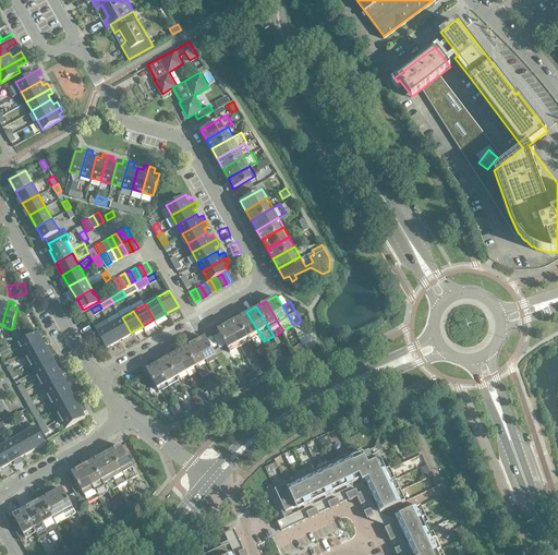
[(238,317),(250,339),(252,338),(256,346),(264,341),(259,334),(246,312),(238,317)]
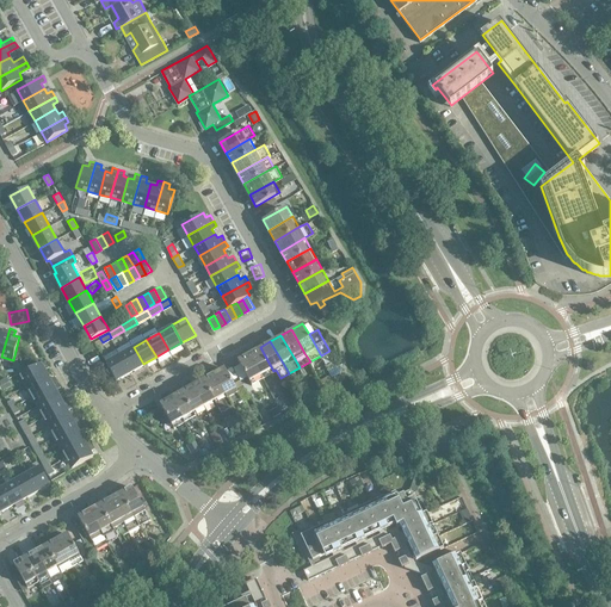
[(143,364),(134,347),(121,354),(130,371),(143,364)]
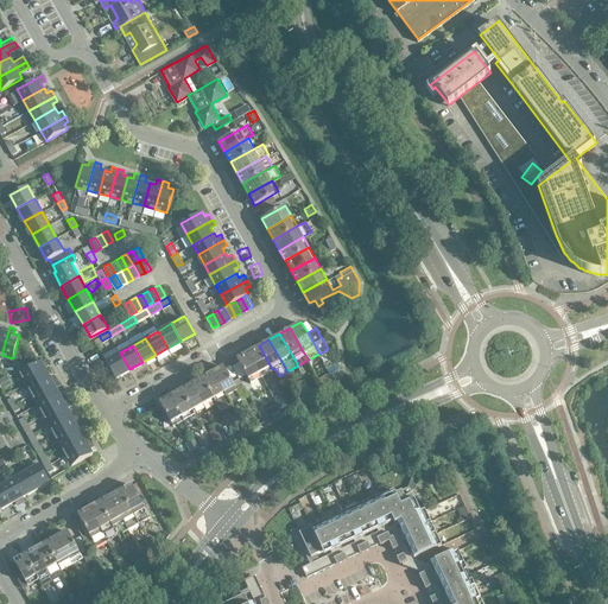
[(248,351),(261,375),(272,369),(259,345),(248,351)]
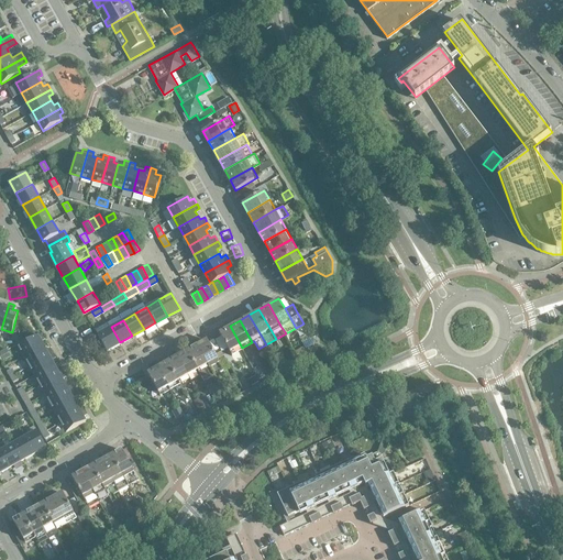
[(242,348),(230,326),(220,331),(232,353),(242,348)]
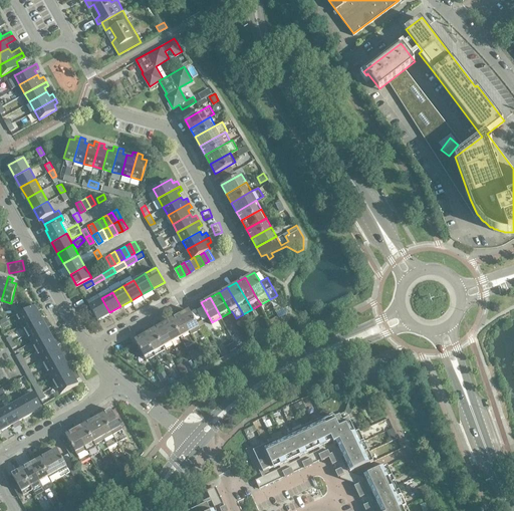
[(109,312),(101,298),(89,304),(98,319),(109,312)]
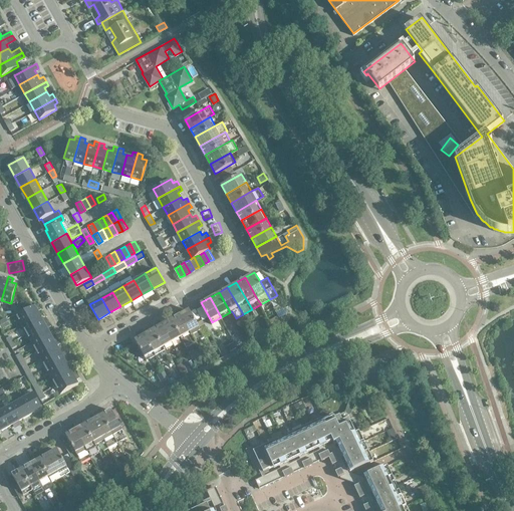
[(22,323),(39,314),(37,309),(41,307),(38,302),(17,314),(22,323)]
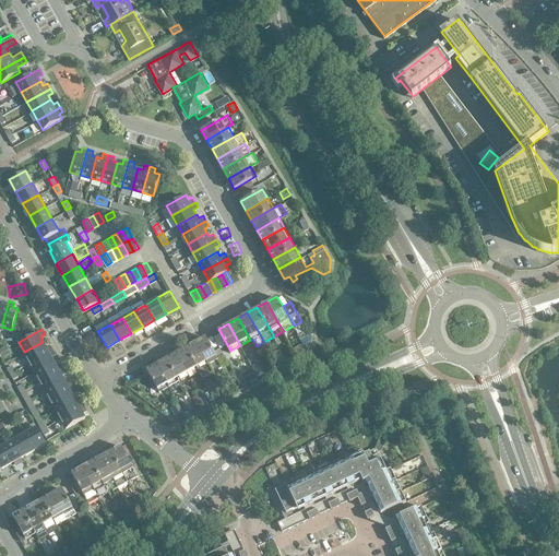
[(212,370),(223,365),(205,335),(195,342),(207,363),(212,370)]
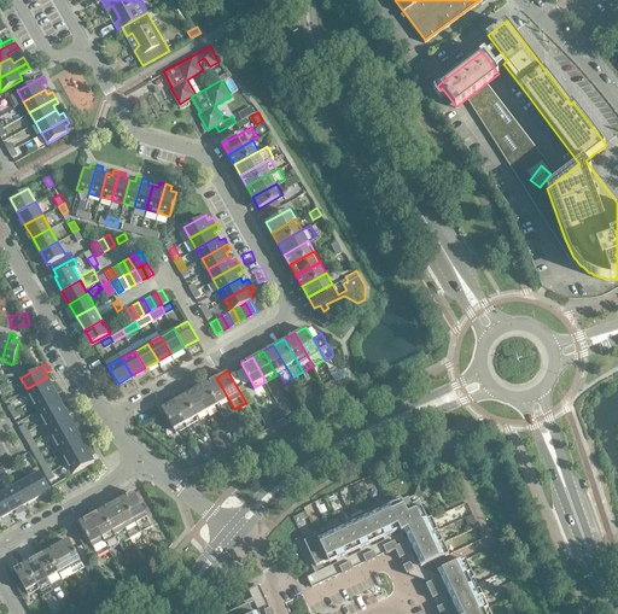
[(342,381),(343,381),(340,376),(325,386),(330,395),(331,393),(332,392),(333,392),(334,391),(336,390),(337,390),(337,389),(338,389),(338,387),(339,386),(340,385),(340,384),(342,384),(342,382),(342,381)]
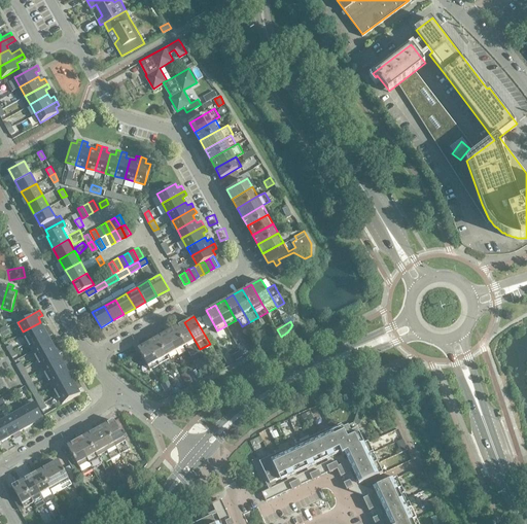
[(23,332),(28,340),(49,327),(46,323),(42,325),(40,322),(23,332)]
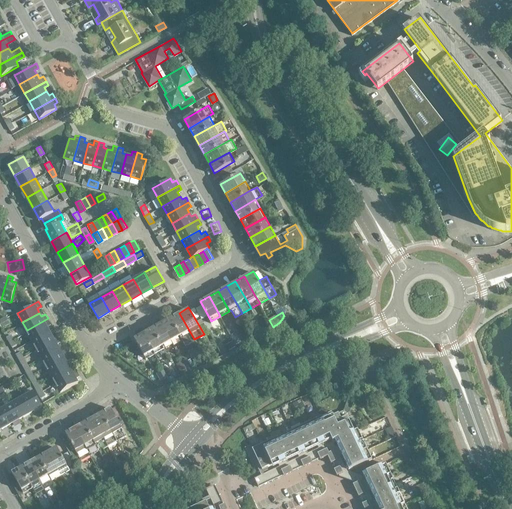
[(170,318),(181,338),(190,332),(179,313),(170,318)]
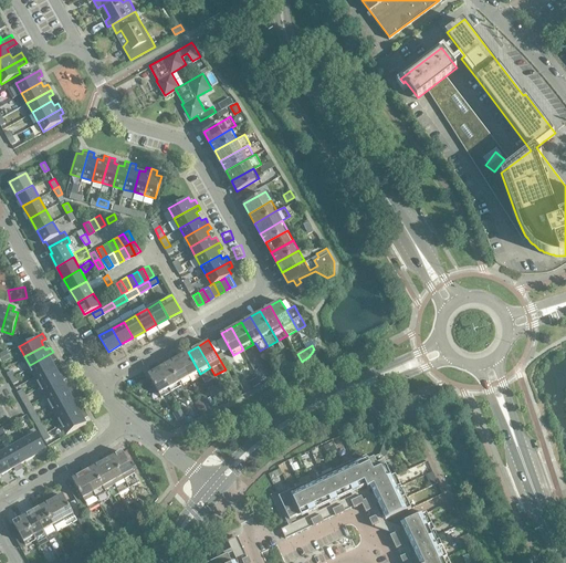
[(11,355),(8,348),(0,352),(0,358),(1,361),(11,355)]
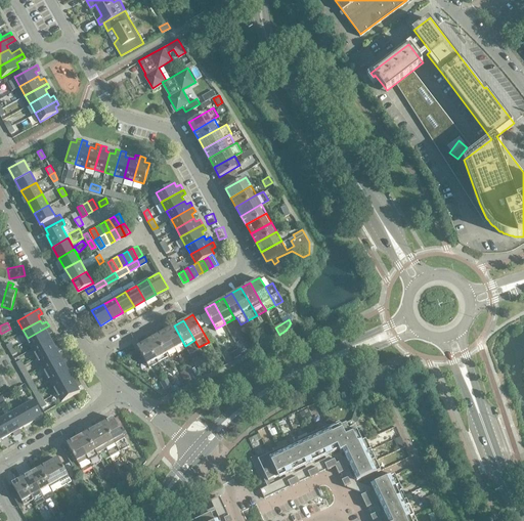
[(266,327),(272,339),(278,335),(272,323),(266,327)]
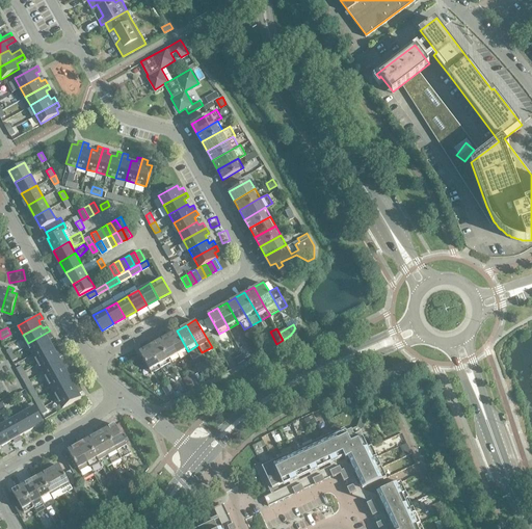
[(28,343),(33,352),(51,342),(48,338),(53,336),(50,331),(28,343)]
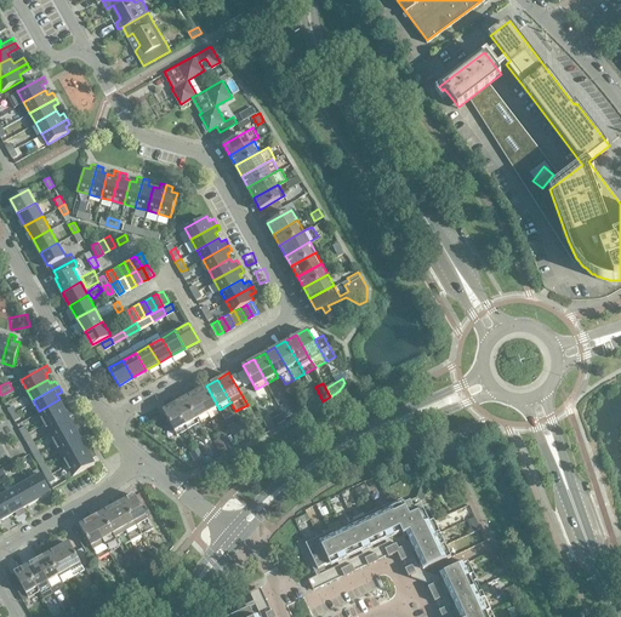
[(195,392),(209,416),(220,410),(206,386),(195,392)]
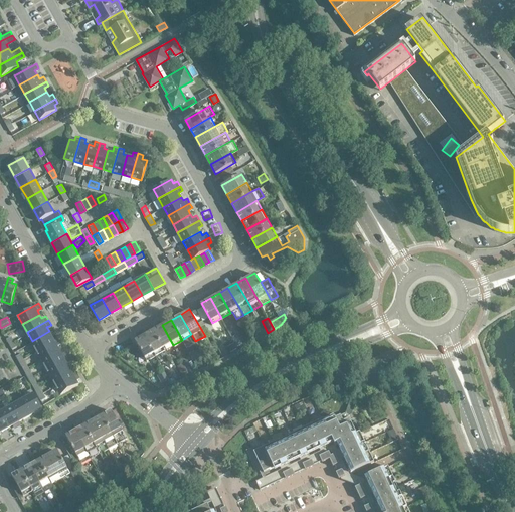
[(153,330),(165,350),(173,345),(162,325),(153,330)]
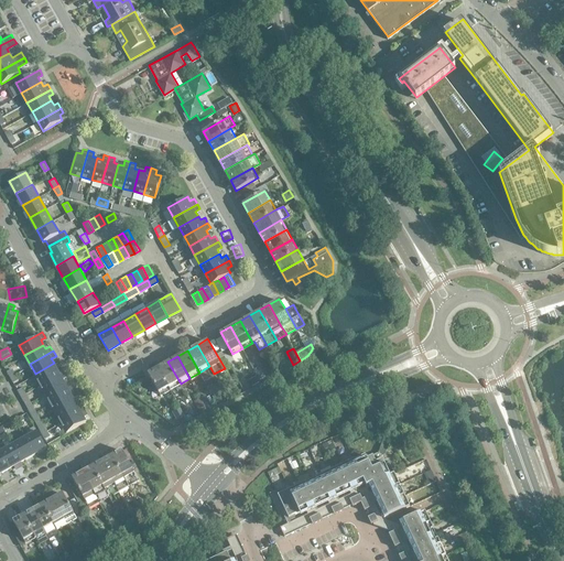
[(245,371),(253,369),(251,360),(241,363),(245,371)]
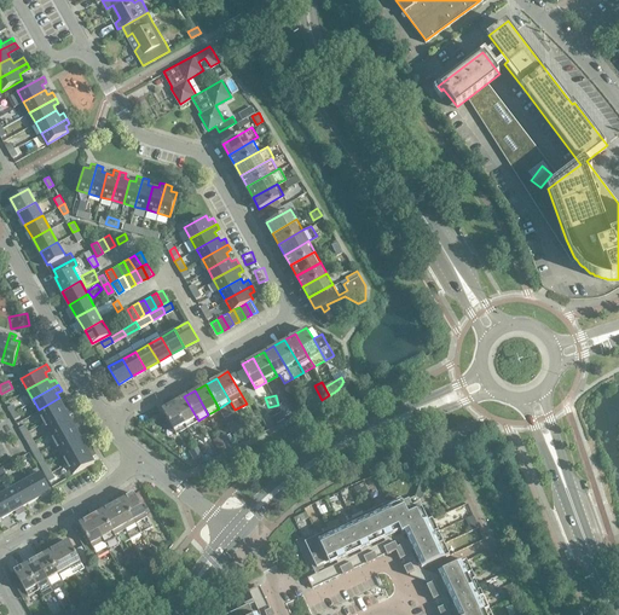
[(173,402),(187,427),(198,421),(184,396),(173,402)]
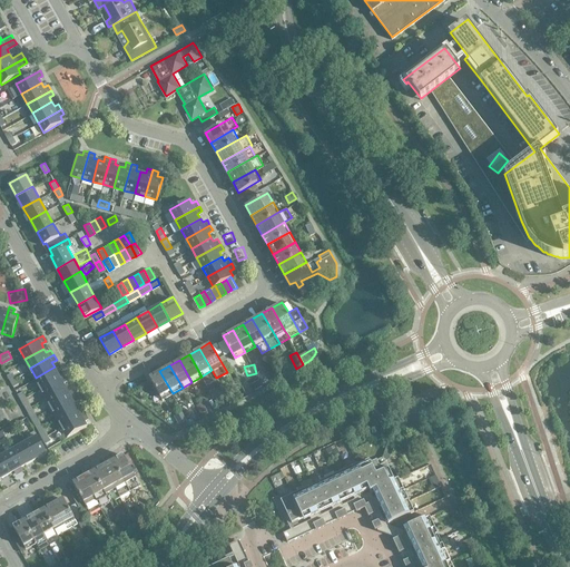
[(36,378),(40,387),(65,374),(61,369),(57,371),(55,367),(36,378)]
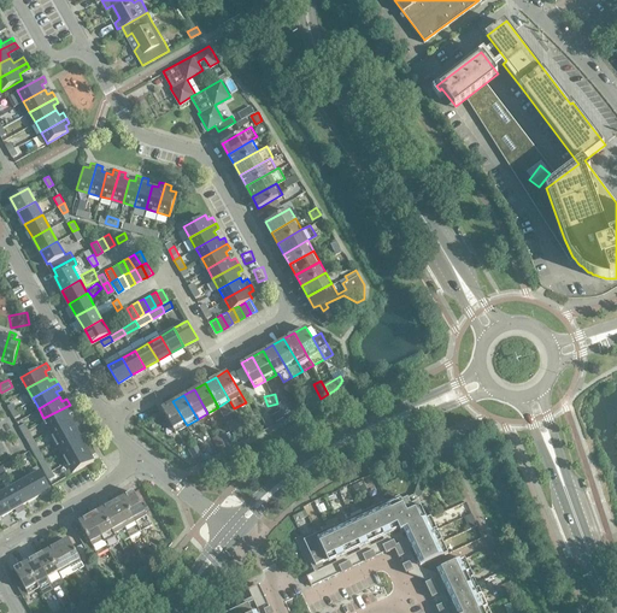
[(187,425),(172,401),(162,407),(176,431),(187,425)]
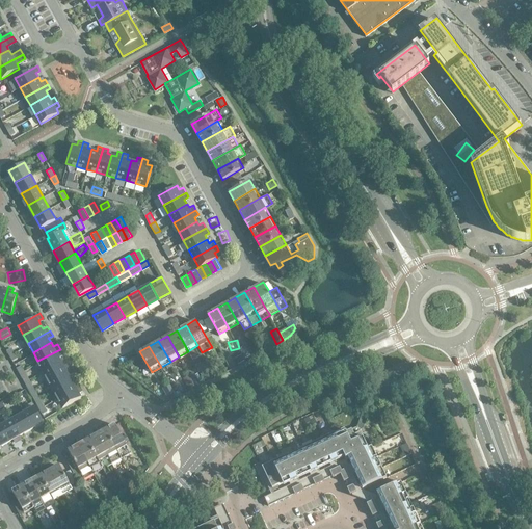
[(43,370),(60,361),(58,355),(62,353),(60,349),(37,361),(43,370)]
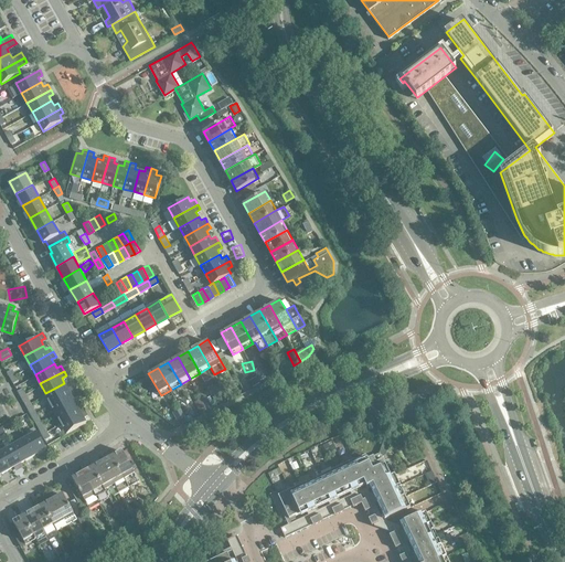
[(253,384),(259,381),(256,375),(249,379),(253,384)]
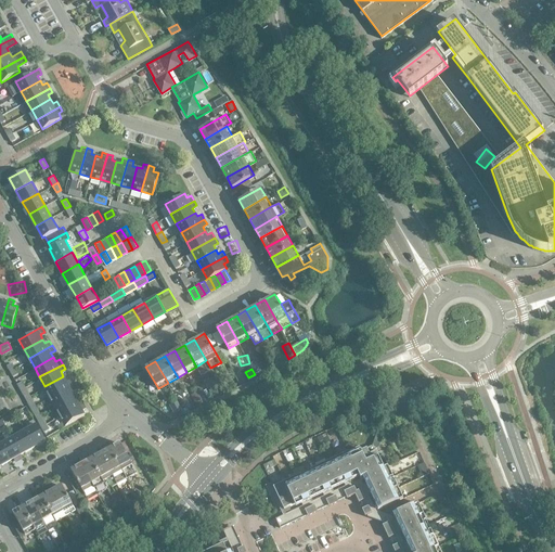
[(44,386),(50,396),(73,383),(71,377),(65,380),(63,376),(44,386)]
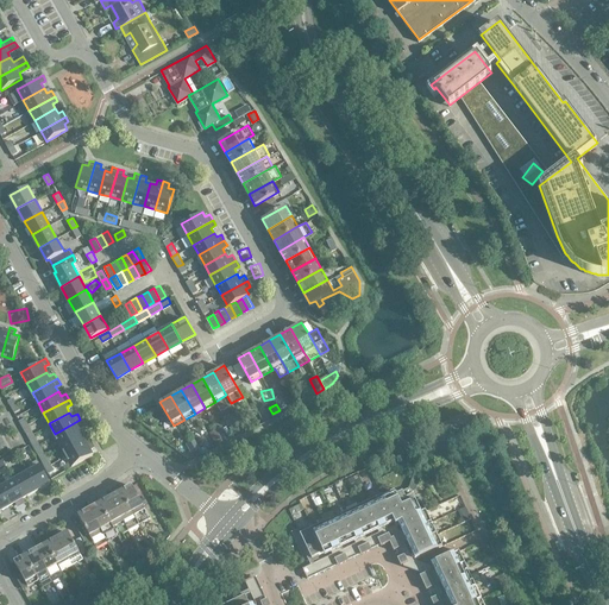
[(55,434),(61,443),(81,433),(77,427),(82,424),(80,420),(55,434)]
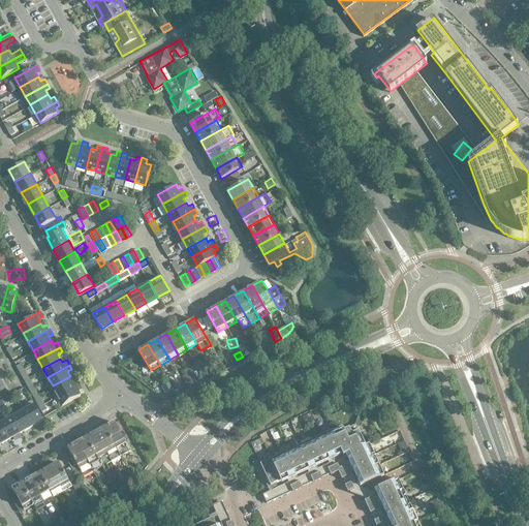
[(205,379),(210,376),(205,367),(199,370),(205,379)]
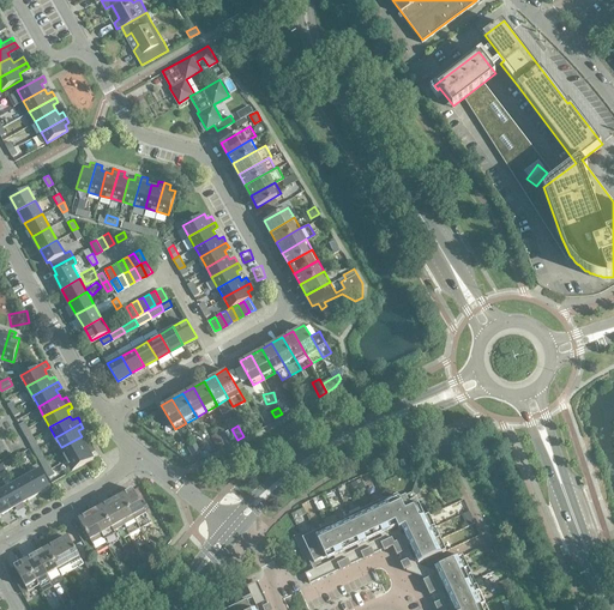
[(227,446),(232,442),(224,428),(218,430),(227,446)]
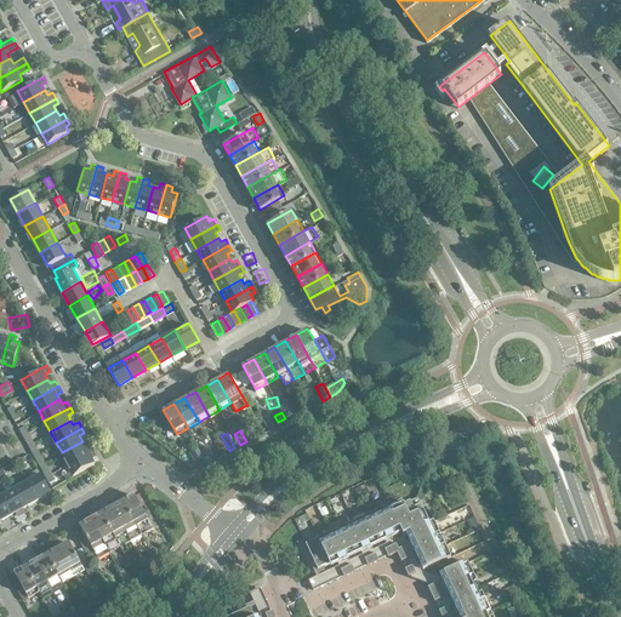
[(214,440),(221,455),(229,451),(221,435),(214,440)]
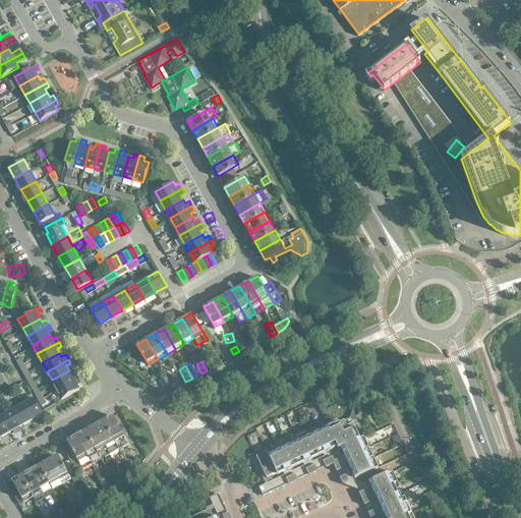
[(56,389),(78,377),(75,371),(71,373),(69,370),(52,380),(56,389)]
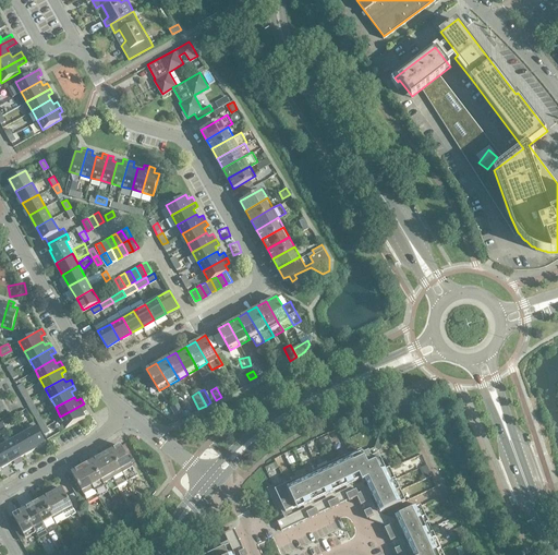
[(178,419),(185,414),(178,401),(170,406),(178,419)]
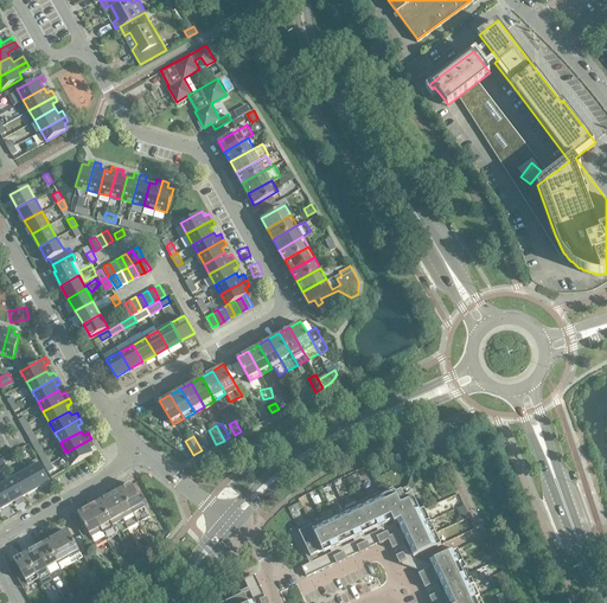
[(71,463),(93,451),(89,447),(94,443),(91,438),(65,453),(71,463)]
